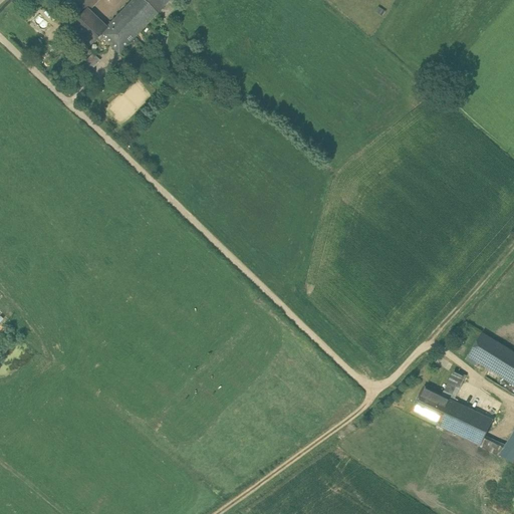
[(71,0),(71,1),(83,12),(87,7),(88,7),(95,0),(71,0)]
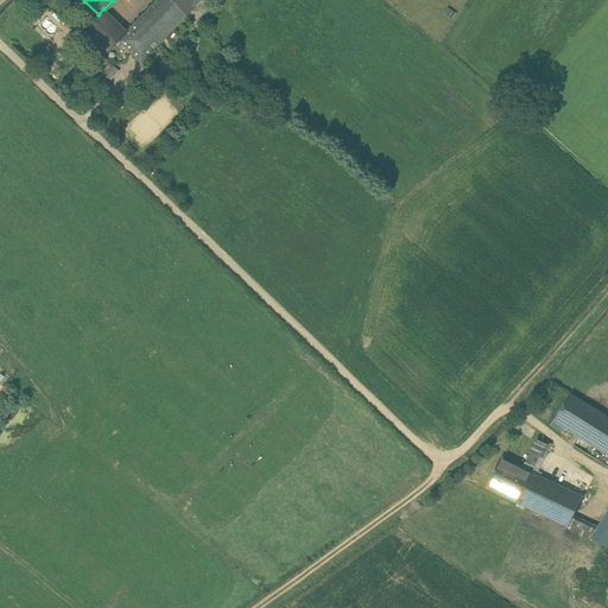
[(185,0),(158,0),(127,31),(128,32),(116,44),(121,49),(125,45),(141,62),(195,8),(185,0)]
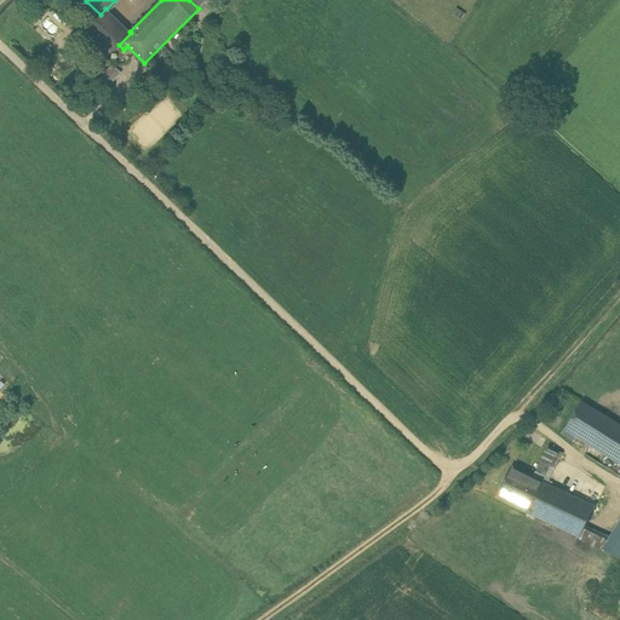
[(107,9),(105,9),(101,15),(82,32),(107,56),(119,45),(131,33),(130,32),(107,9)]
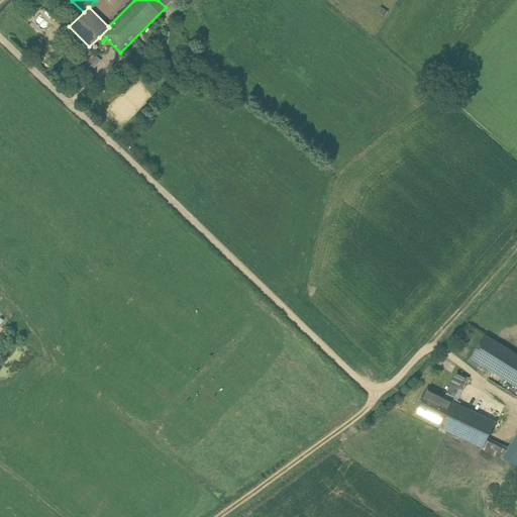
[(381,8),(379,12),(385,16),(388,12),(381,8)]
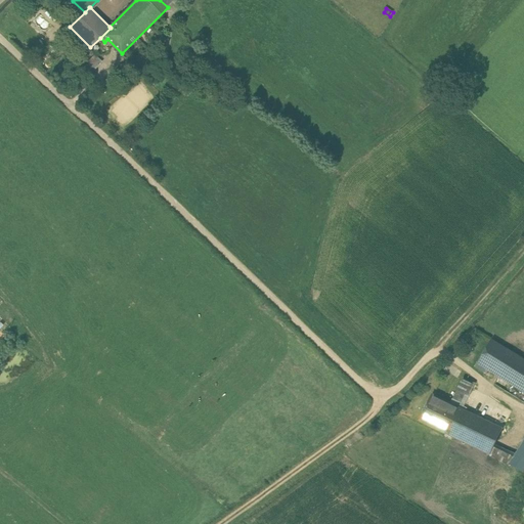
[(103,61),(96,54),(79,72),(86,79),(103,61)]
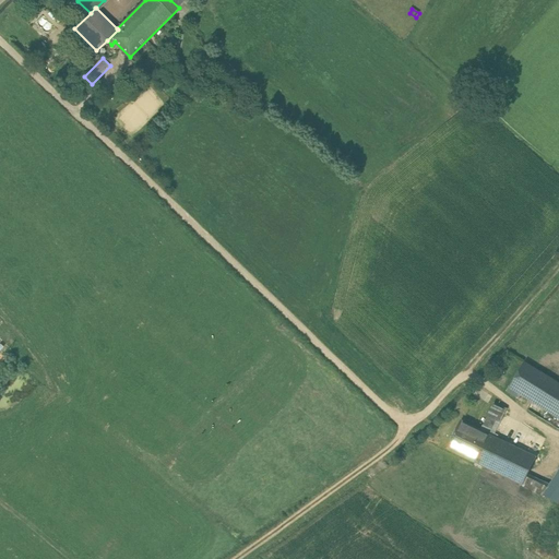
[(558,382),(525,363),(509,388),(518,393),(558,418),(558,382)]
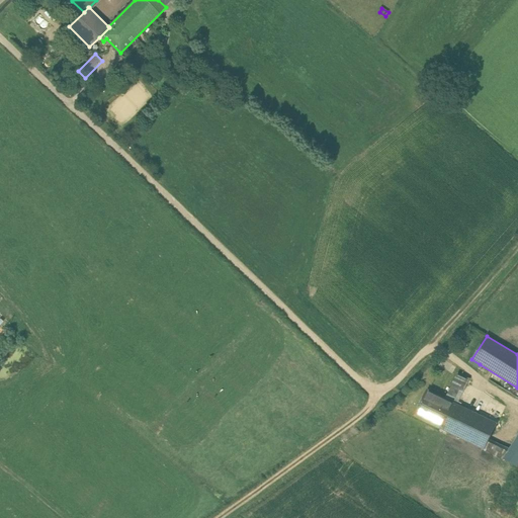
[(480,364),(471,359),(469,363),(478,367),(480,364)]
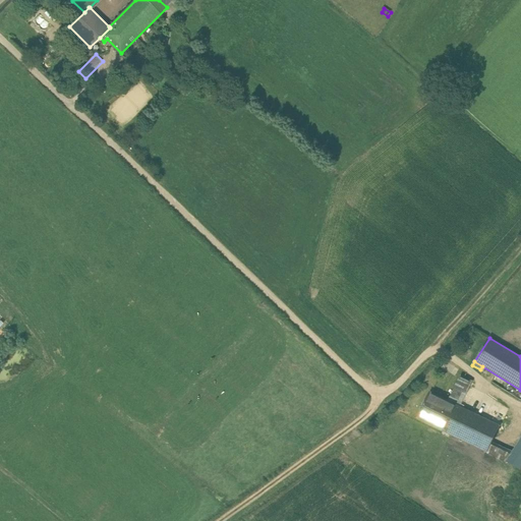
[(473,381),(461,374),(448,401),(456,405),(461,392),(466,395),(473,381)]
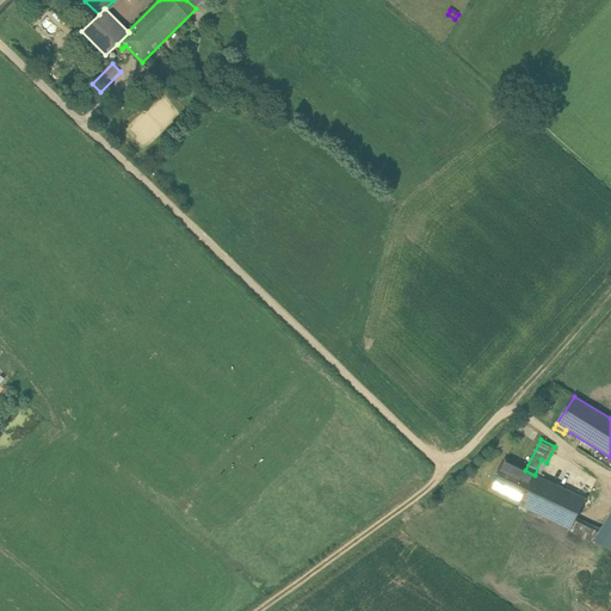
[(525,470),(504,460),(489,491),(519,505),(535,475),(525,470)]
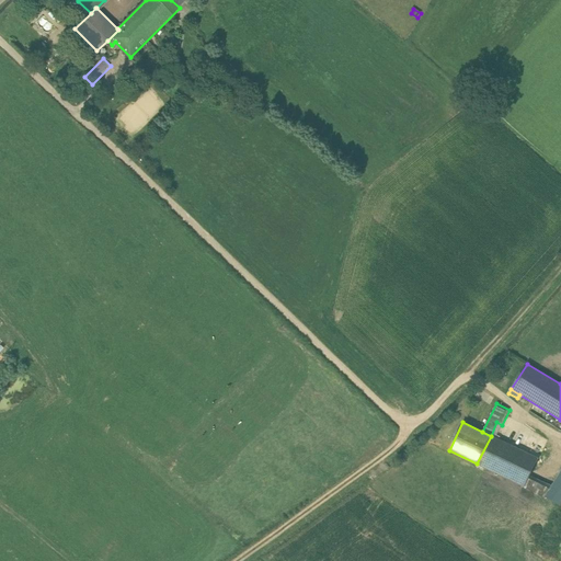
[(538,459),(491,436),(477,464),(525,488),(530,476),(538,459)]
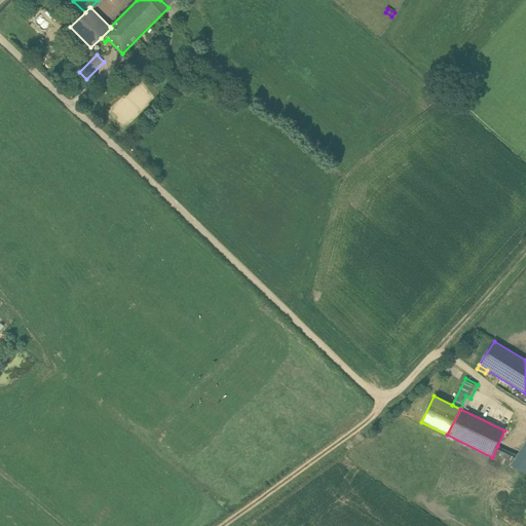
[(525,443),(518,456),(512,466),(525,475),(525,472),(525,443)]
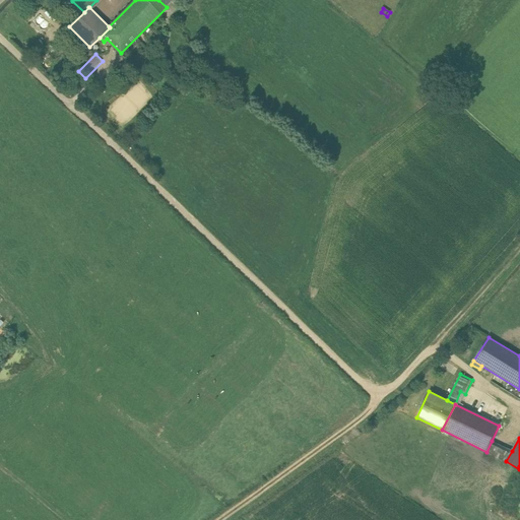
[(512,451),(492,441),(486,452),(506,461),(512,451)]
